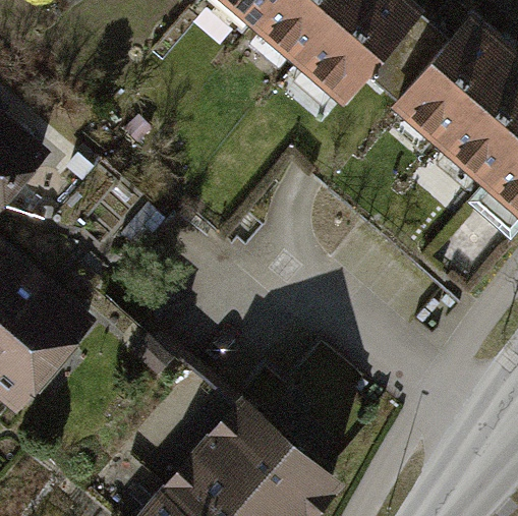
[(275,0),(216,0),(250,29),(275,0)]
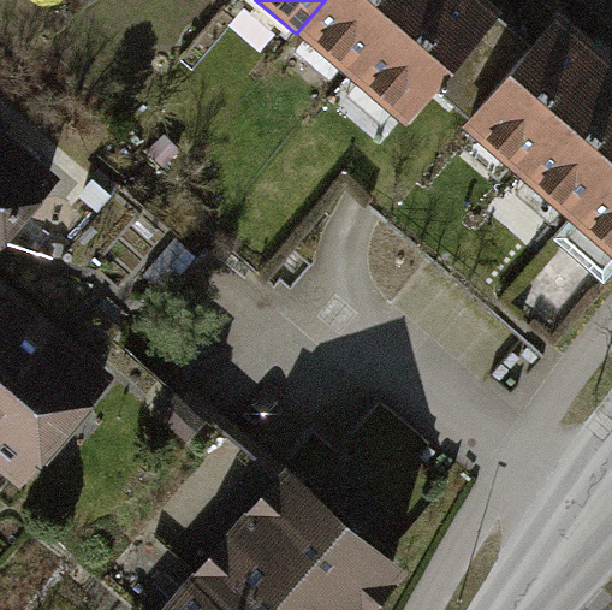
[(419,0),(325,0),(296,34),(351,81),(419,0)]
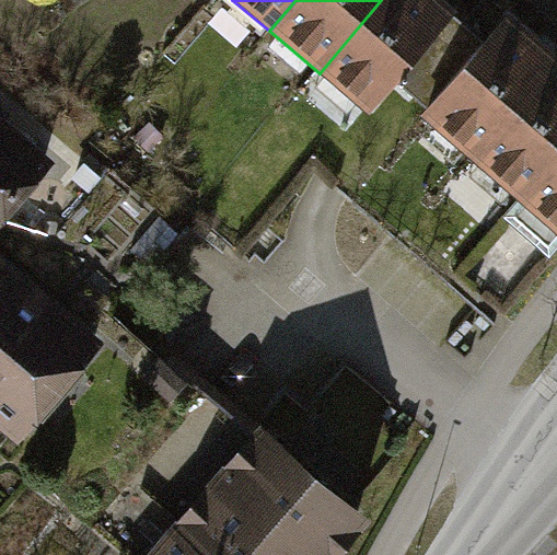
[(456,12),(442,0),(381,0),(320,73),(369,115),(456,12)]
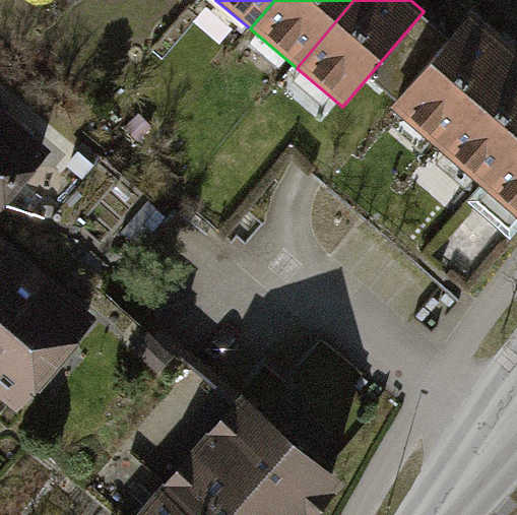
[(516,52),(471,13),(389,110),(436,148),(516,52)]
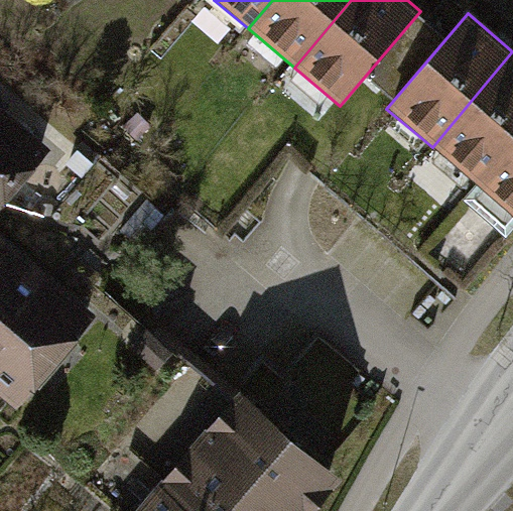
[(512,145),(512,51),(432,147),(479,186),(512,145)]
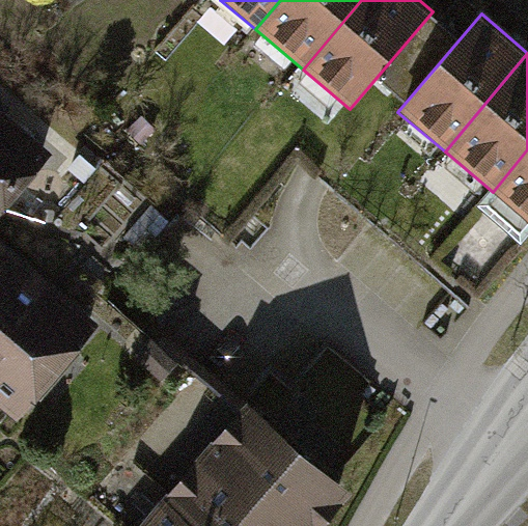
[(0,215),(50,157),(0,114),(0,215)]
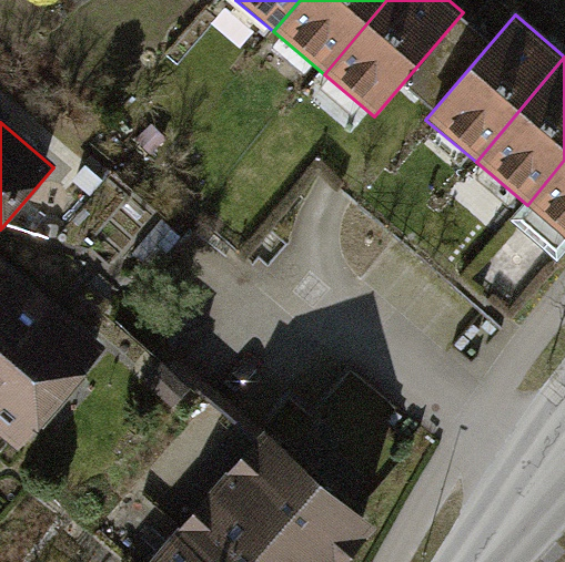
[(564,160),(527,205),(564,237),(564,160)]
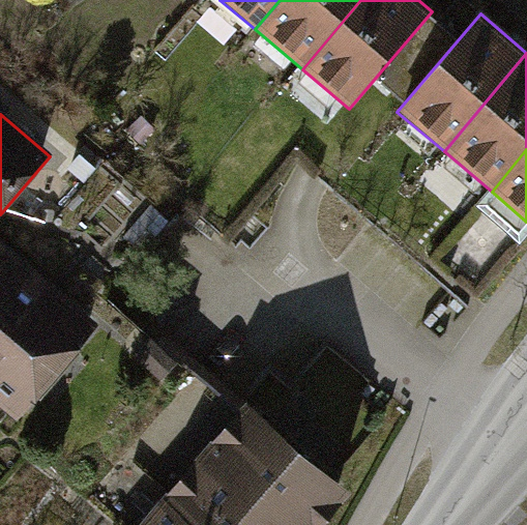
[(0,283),(19,261),(0,245),(0,283)]
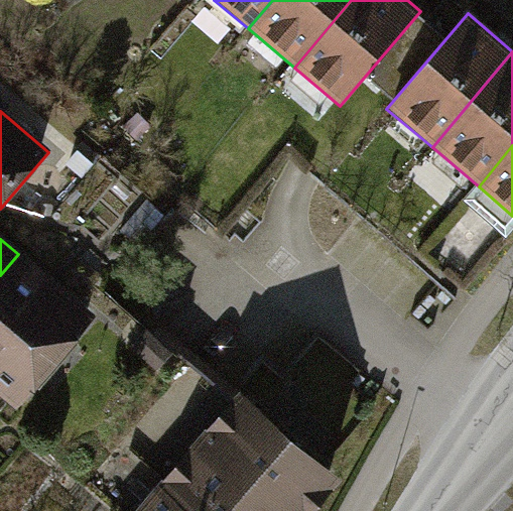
[(95,320),(18,254),(0,275),(0,401),(14,413),(95,320)]
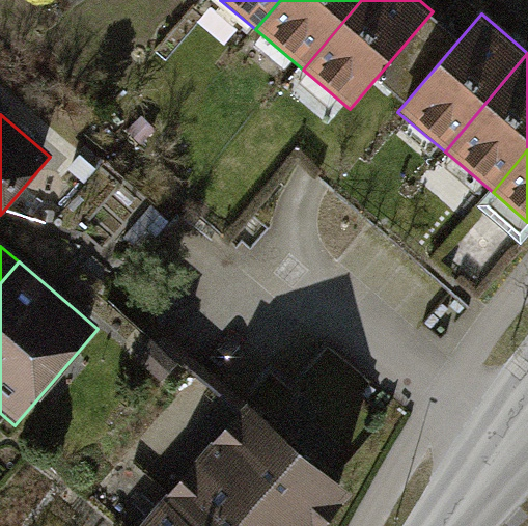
[(246,403),(161,501),(189,525),(323,525),(352,493),(246,403)]
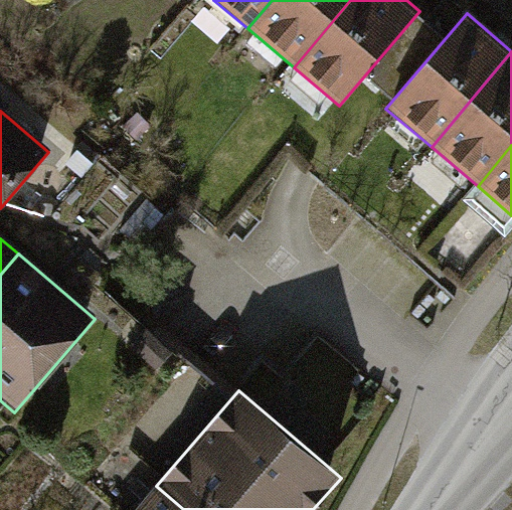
[(183,509),(156,486),(135,509),(183,509)]
